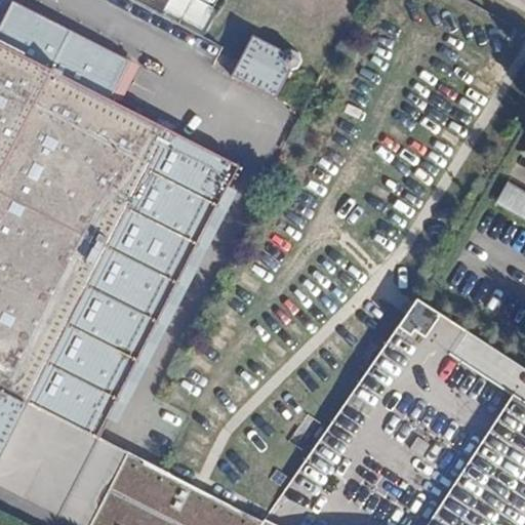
[(107,98),(126,59),(9,0),(0,17),(0,485),(76,524),(90,524),(128,453),(96,437),(236,165),(107,98)]
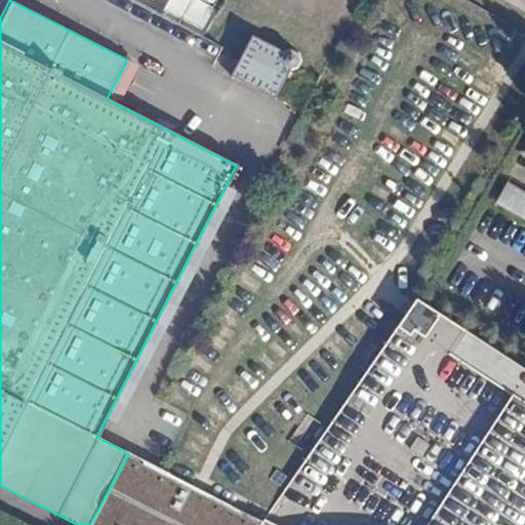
[(201,0),(219,9),(224,0),(201,0)]
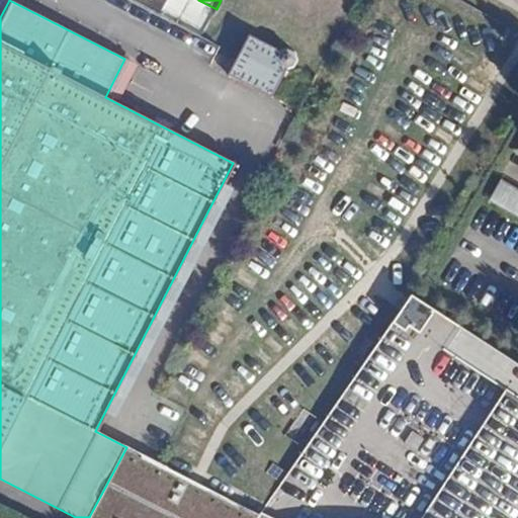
[(244,32),(223,73),(267,95),(280,68),(288,66),(292,58),(290,50),(282,46),(274,49),(244,32)]
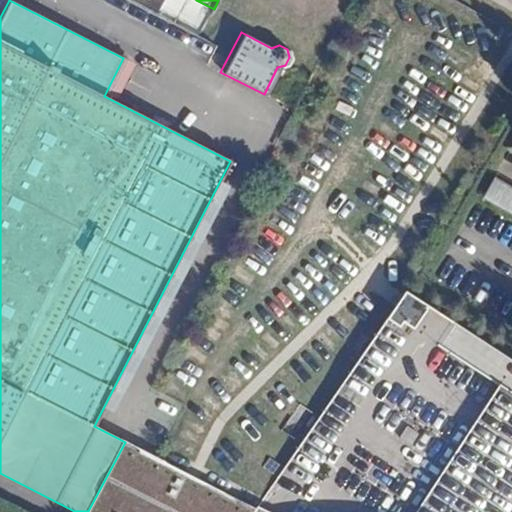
[(511,185),(496,178),(485,201),(511,213),(511,185)]
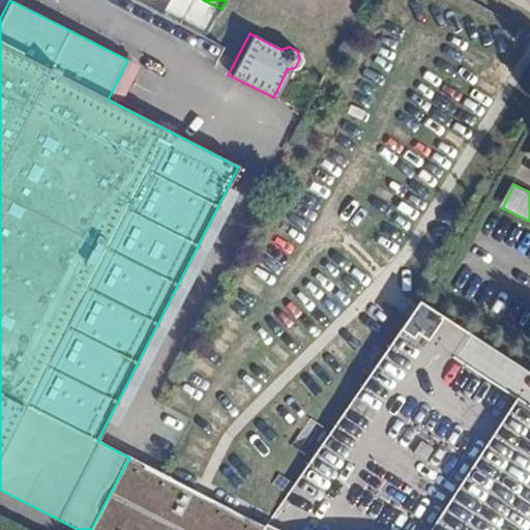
[(529,529),(529,374),(417,300),(266,529),(265,529),(164,475),(129,458),(91,529),(529,529)]
